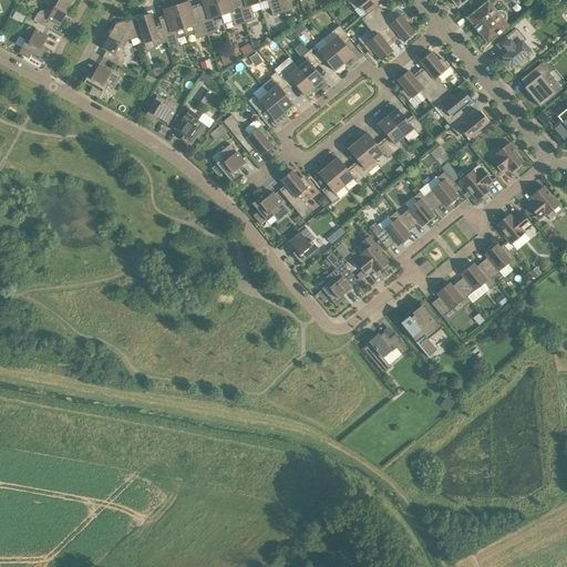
[(48,10),(40,11),(39,13),(38,13),(33,21),(51,31),(54,24),(59,27),(73,0),(55,0),(59,1),(52,12),(48,10)]
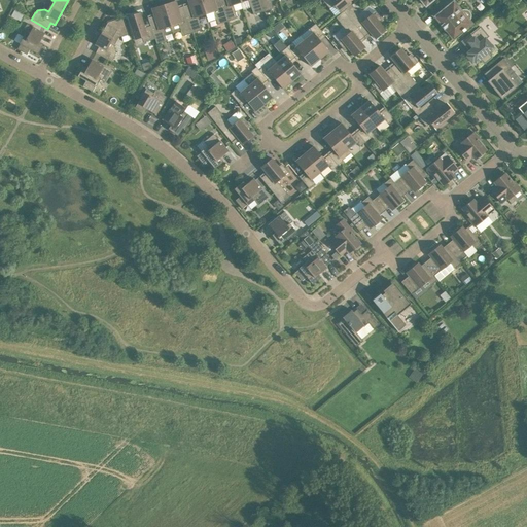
[(206,15),(200,0),(187,0),(189,5),(183,7),(192,34),(202,31),(198,18),(206,15)]
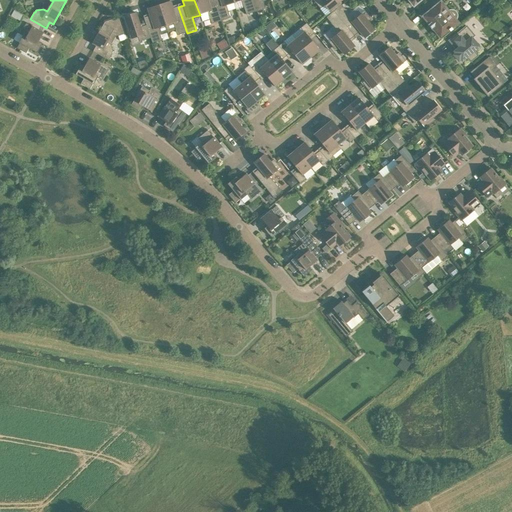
[(213,0),(194,0),(200,15),(208,12),(212,25),(221,21),(213,0)]
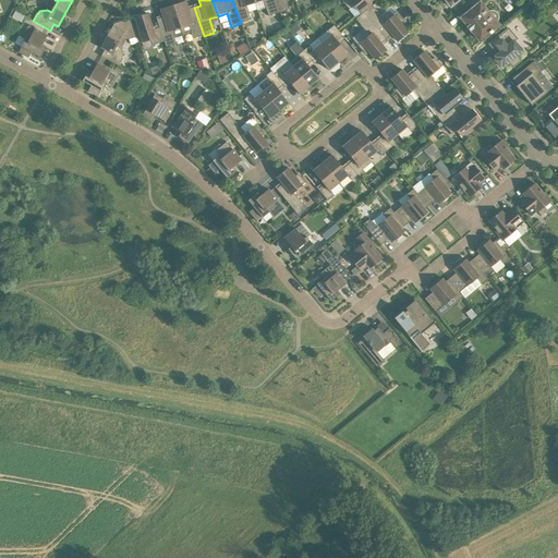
[(255,4),(253,0),(232,0),(241,23),(251,20),(246,7),(255,4)]
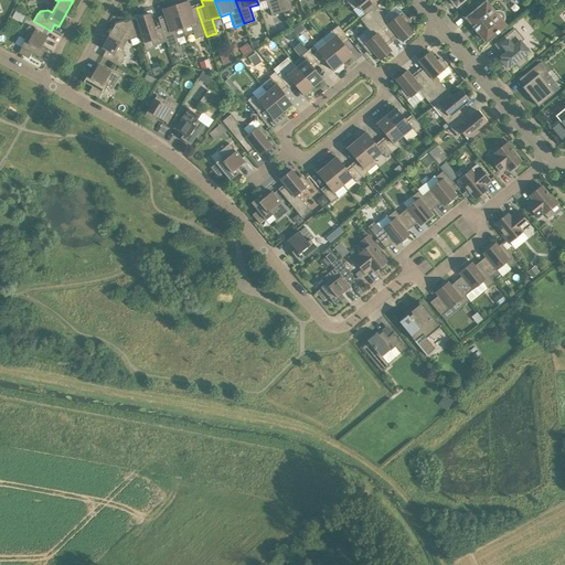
[(277,0),(256,0),(258,4),(267,1),(272,17),(283,13),(277,0)]
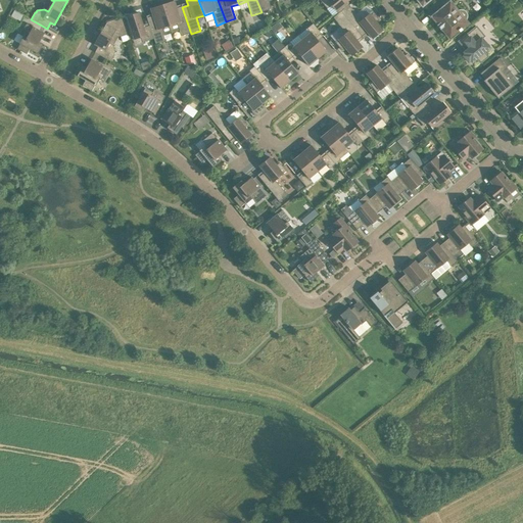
[(256,0),(262,12),(271,9),(268,0),(256,0)]
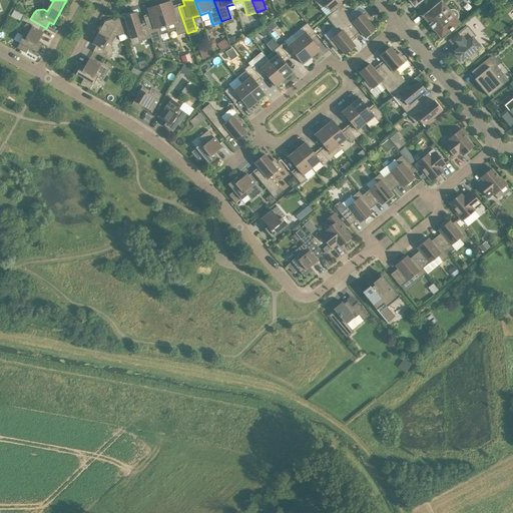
[(332,9),(340,2),(340,3),(343,0),(314,0),(319,6),(323,3),(330,11),(332,9)]
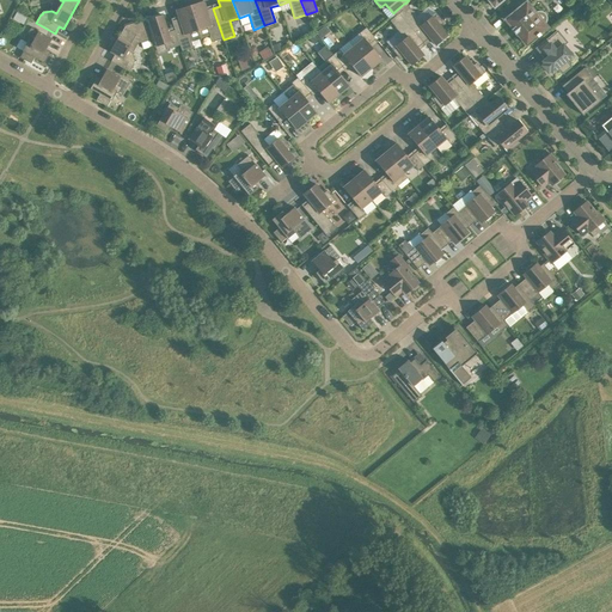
[(213,8),(207,11),(203,1),(190,6),(199,31),(208,29),(213,43),(224,40),(213,8)]
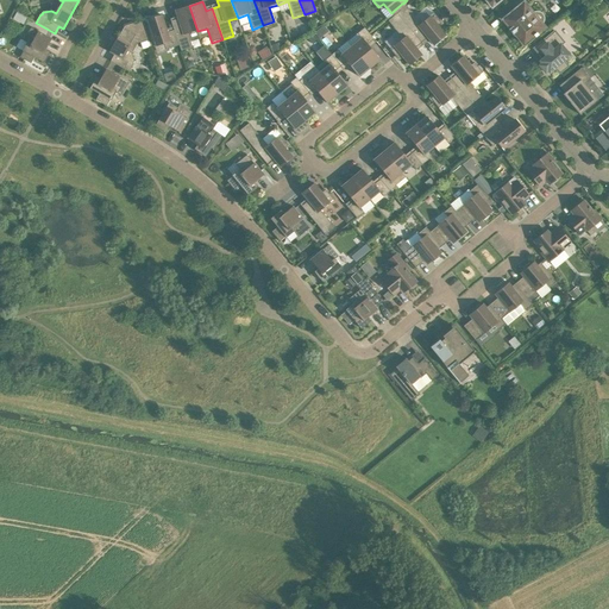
[(421,24),(418,19),(403,4),(403,2),(394,11),(421,44),(427,38),(434,46),(446,37),(438,27),(443,24),(434,14),(421,24)]
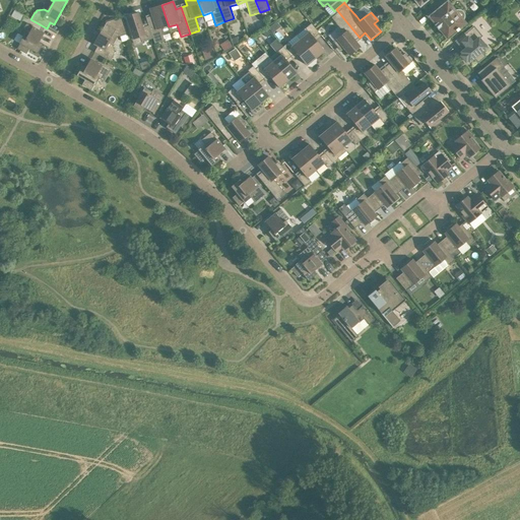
[(464,24),(447,3),(430,17),(436,23),(435,24),(439,30),(440,29),(447,39),(456,31),(457,31),(459,30),(458,29),(464,24)]
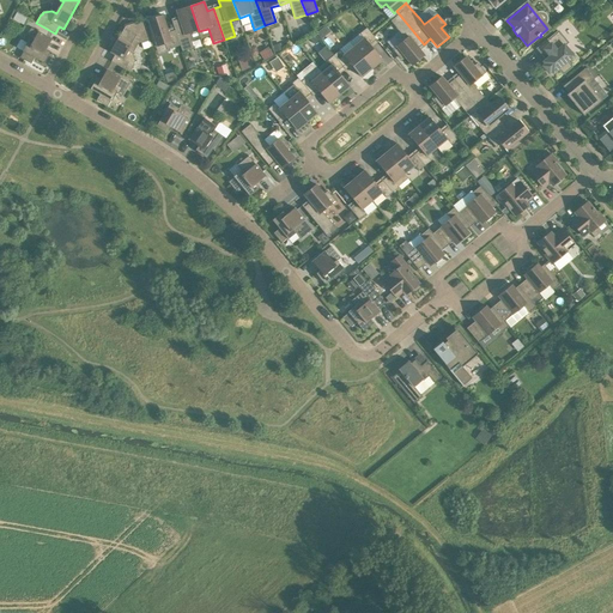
[(189,35),(199,31),(190,6),(177,11),(180,19),(173,22),(175,31),(181,47),(183,53),(194,49),(189,35)]
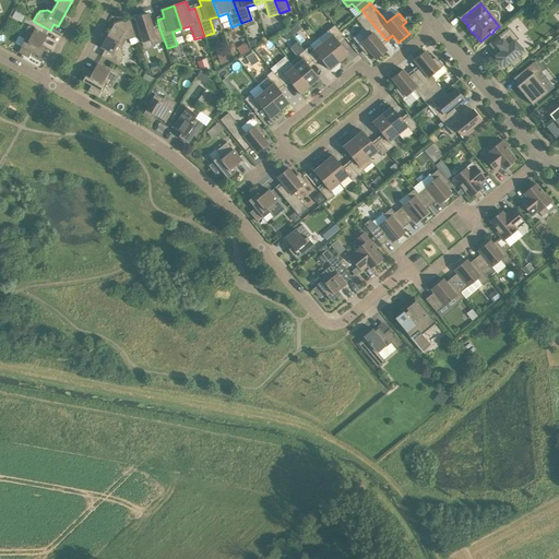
[(381,45),(387,40),(361,10),(359,12),(354,16),(370,35),(358,46),(366,55),(369,52),(377,61),(388,51),(381,45)]
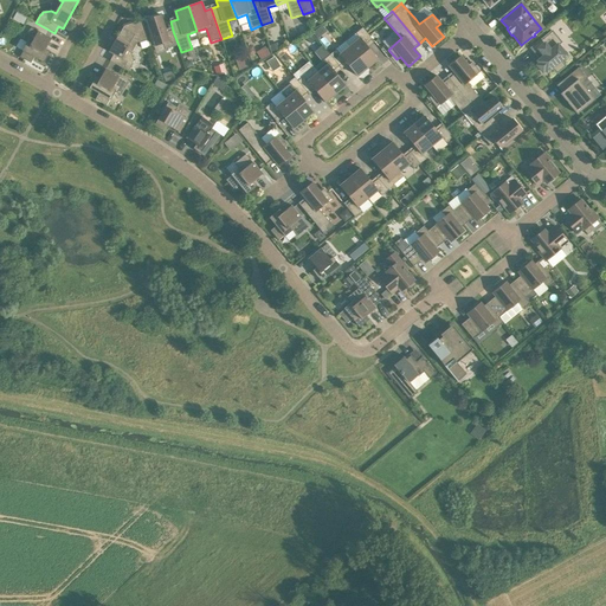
[(17,12),(13,19),(24,25),(27,18),(17,12)]
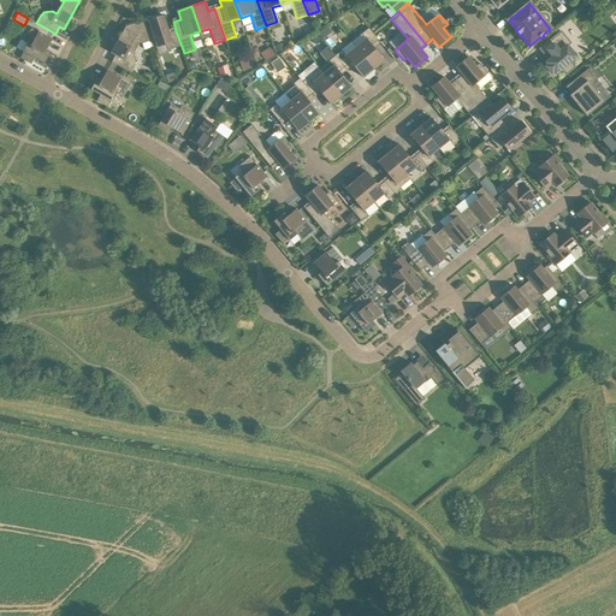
[(149,21),(153,31),(158,47),(166,45),(169,51),(182,47),(176,31),(170,34),(164,16),(149,21)]
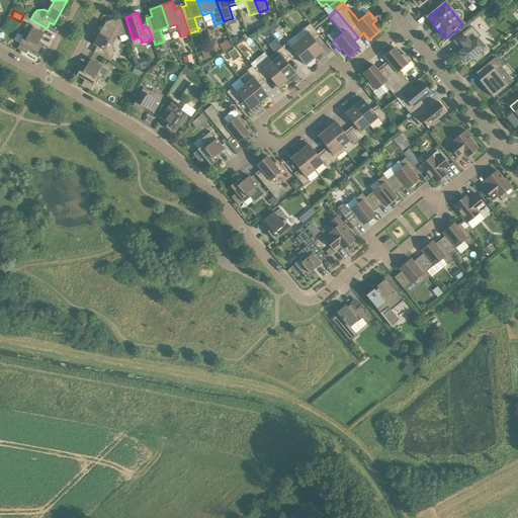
[(110,62),(113,55),(114,53),(112,46),(108,44),(113,33),(118,37),(127,34),(122,19),(114,21),(113,20),(106,22),(94,45),(97,47),(95,52),(94,52),(94,53),(110,62)]
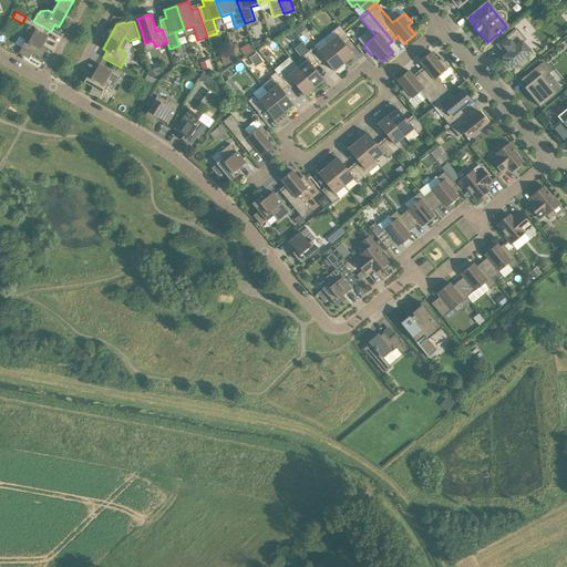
[(298,37),(303,31),(299,26),(292,31),(298,37)]
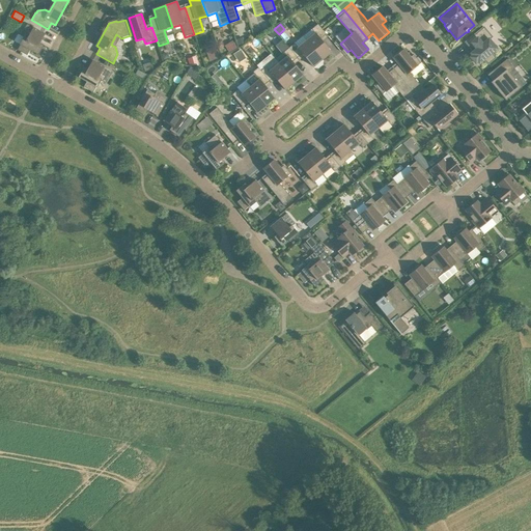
[(46,34),(27,25),(17,43),(20,45),(21,46),(18,51),(27,56),(30,51),(38,55),(44,46),(39,43),(40,40),(42,42),(46,34)]
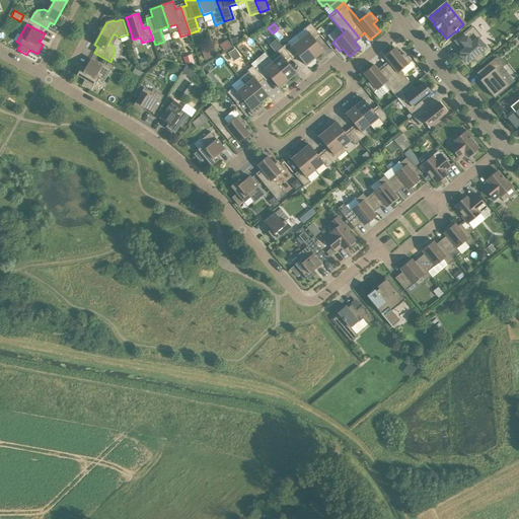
[(300,41),(315,59),(323,52),(313,39),(319,34),(311,24),(305,29),(308,33),(300,41)]
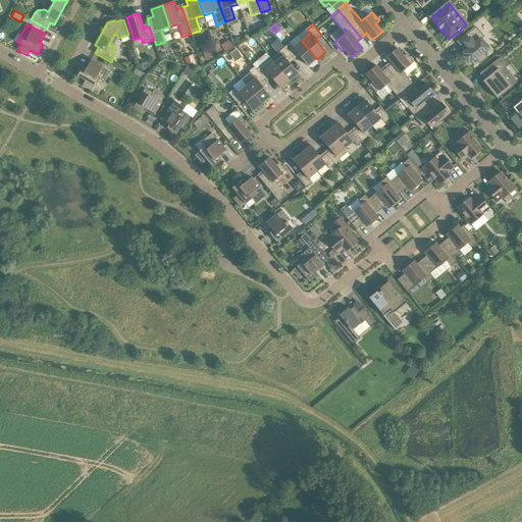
[(483,37),(475,28),(459,41),(464,47),(467,50),(463,53),(464,55),(462,57),(467,63),(469,61),(471,63),(476,59),(479,63),(487,57),(483,53),(488,48),(481,39),(483,37)]
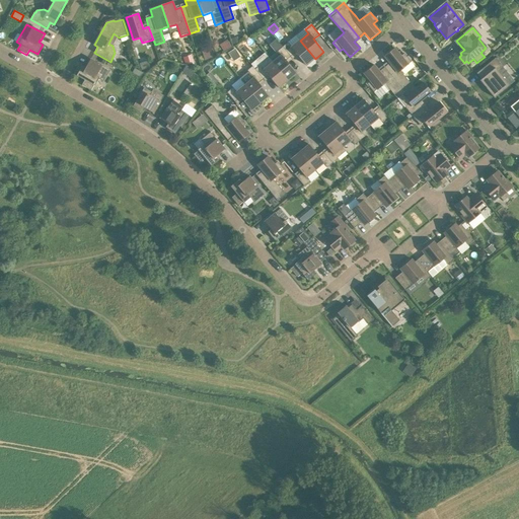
[(275,51),(281,46),(275,39),(269,45),(275,51)]
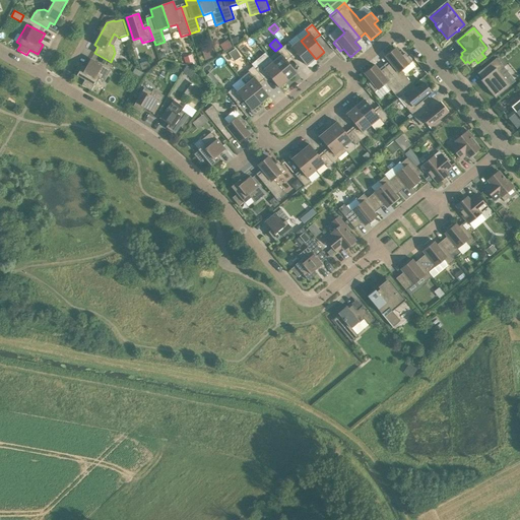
[(228,40),(220,45),(224,52),(233,47),(228,40)]
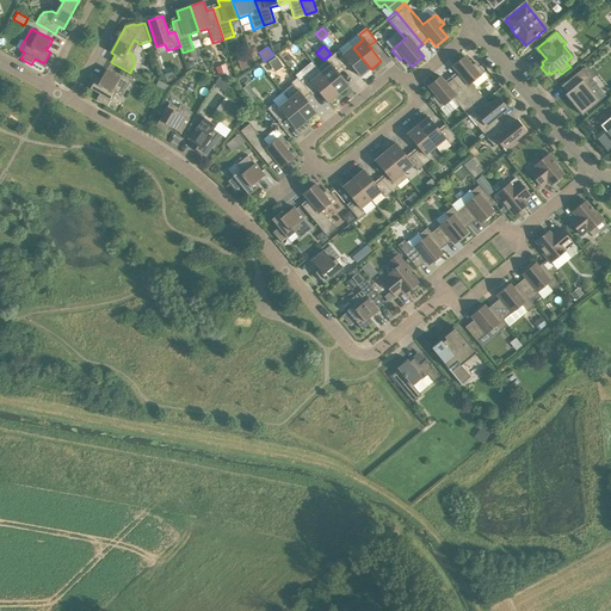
[(349,63),(360,78),(371,69),(353,48),(344,56),(339,51),(333,56),(343,68),(349,63)]
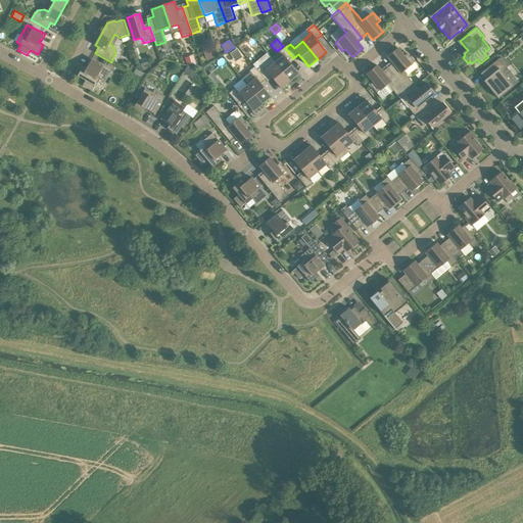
[(203,52),(206,60),(218,56),(215,48),(203,52)]
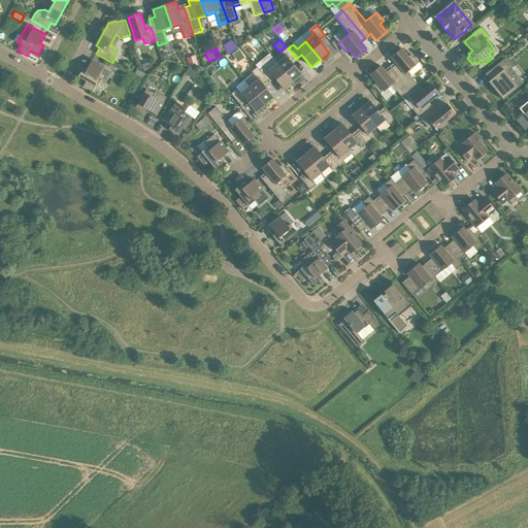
[(277,64),(293,83),(301,75),(291,62),(296,59),(288,48),(283,53),(286,57),(277,64)]
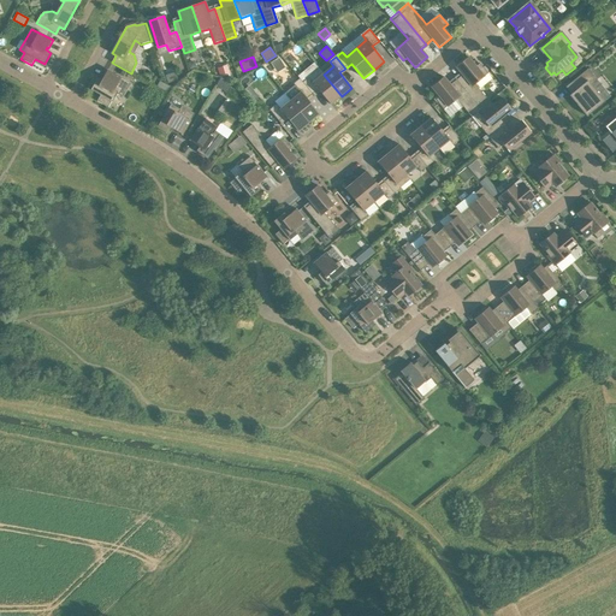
[(283,65),(278,58),(271,63),(276,70),(283,65)]
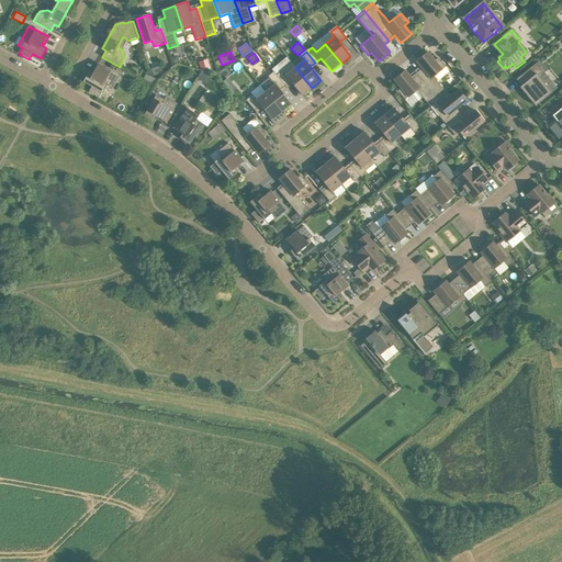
[(450,97),(434,77),(446,68),(438,58),(435,62),(427,53),(416,62),(422,69),(416,74),(441,104),(450,97)]
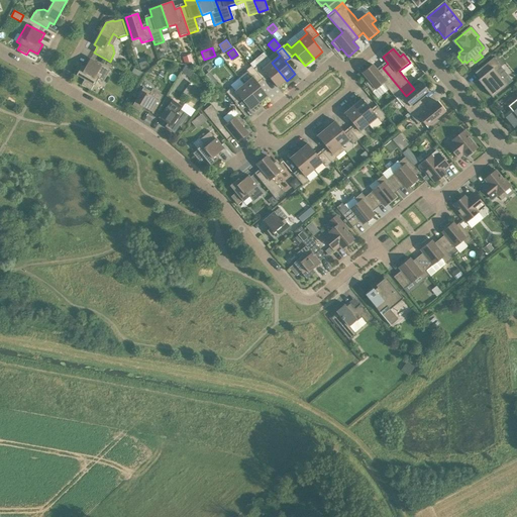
[(193,63),(191,57),(184,59),(185,65),(193,63)]
